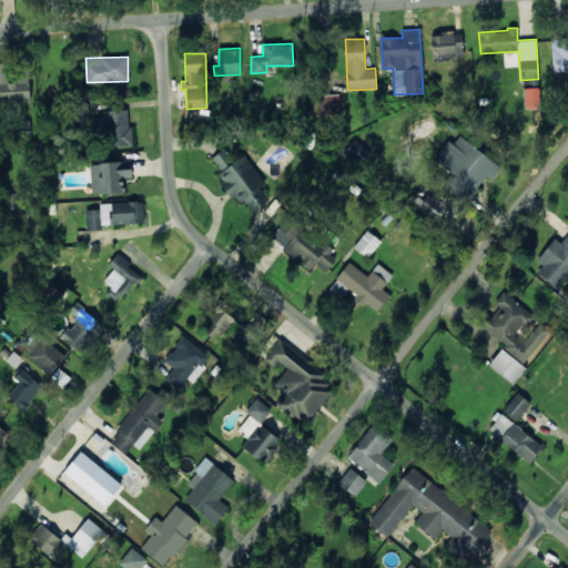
[(8,63),(0,62),(0,101),(30,102),(30,75),(8,75),(8,63)]
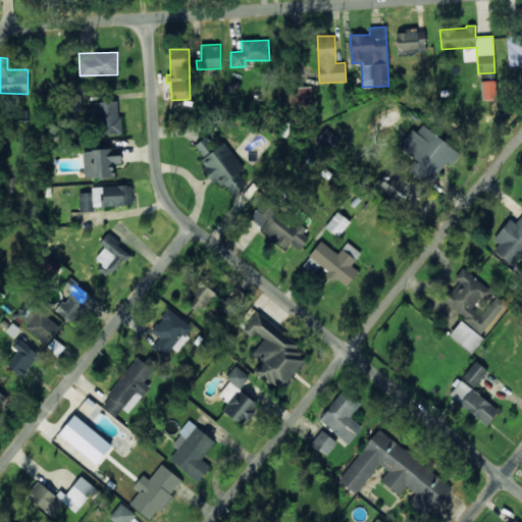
[(481,81),(482,100),(497,99),(496,80),(481,81)]
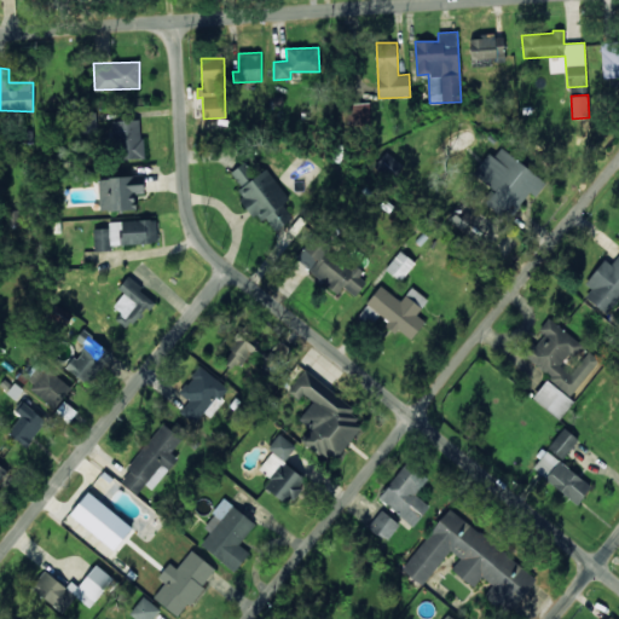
[(370,123),(370,103),(346,104),(347,125),(370,123)]
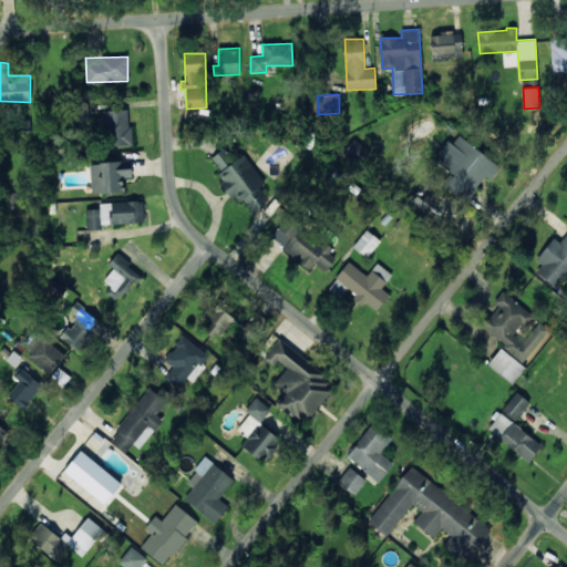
[(501,167),(455,133),(435,160),(451,173),(442,185),(465,203),(485,176),(491,179),(501,167)]
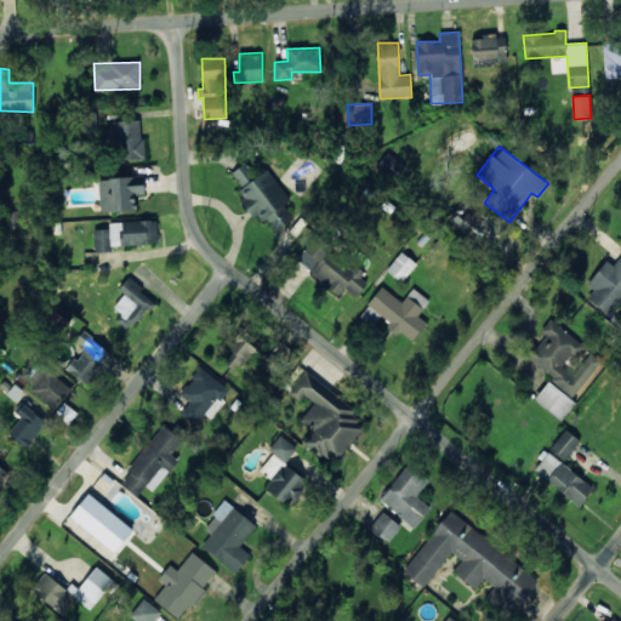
[(241,186),(255,176),(245,163),(232,172),(241,186)]
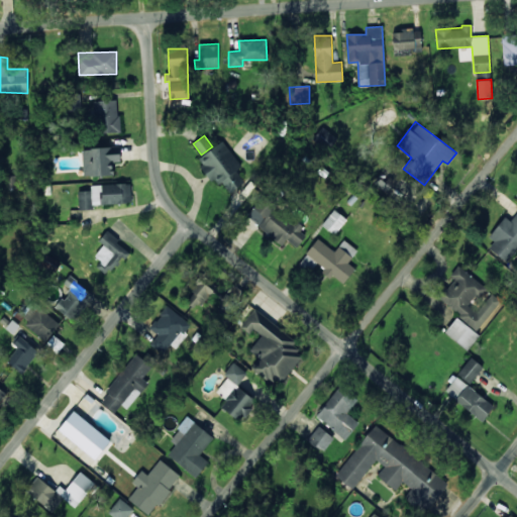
[(244,182),(236,171),(241,166),(222,140),(197,160),(212,180),(216,177),(229,193),(244,182)]
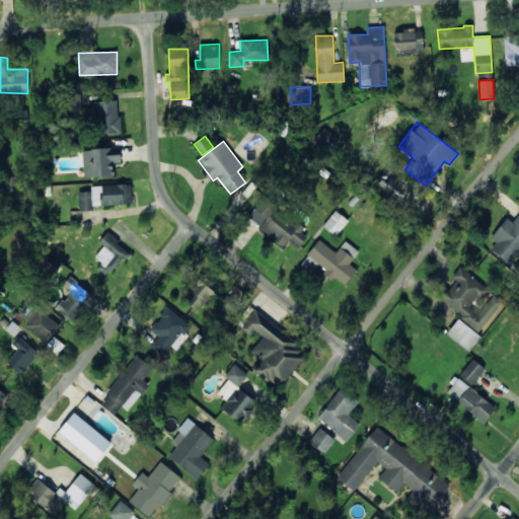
[(83,149),(83,176),(114,175),(114,162),(121,162),(120,148),(83,149)]
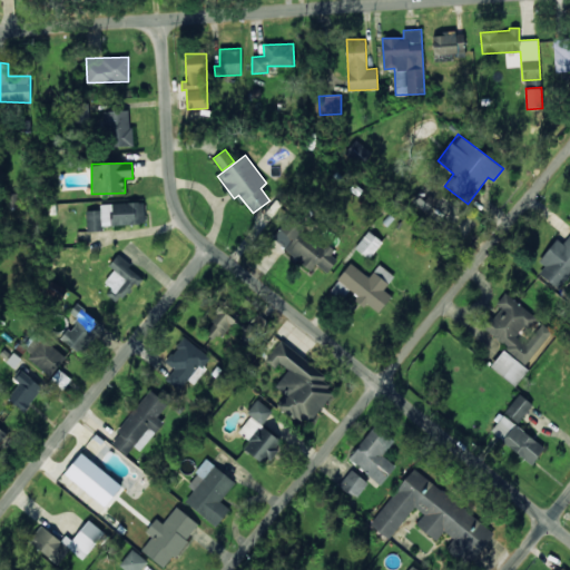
[(426,213),(435,198),(421,188),(411,203),(426,213)]
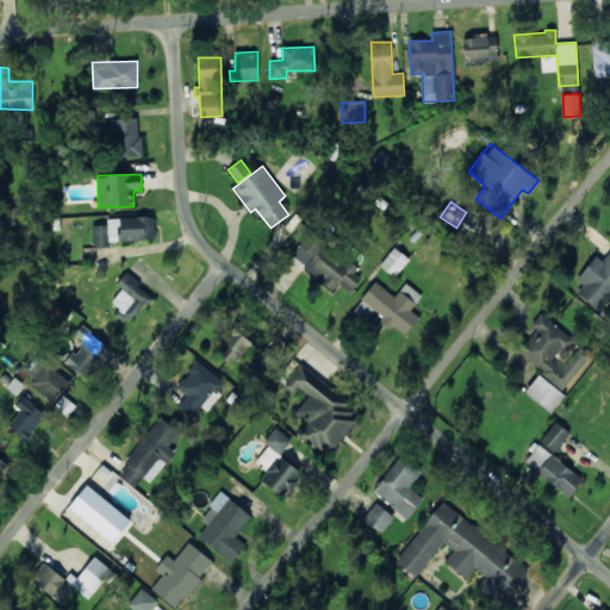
[(154,217),(107,218),(107,224),(93,225),(93,247),(109,247),(109,241),(155,240),(154,217)]
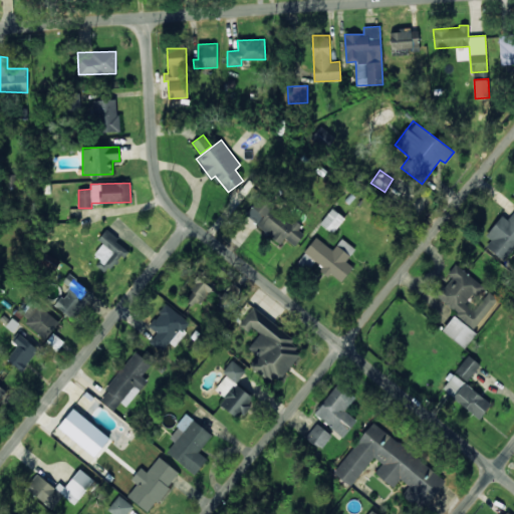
[(295,246),(306,232),(261,196),(245,215),(281,244),(285,239),(295,246)]
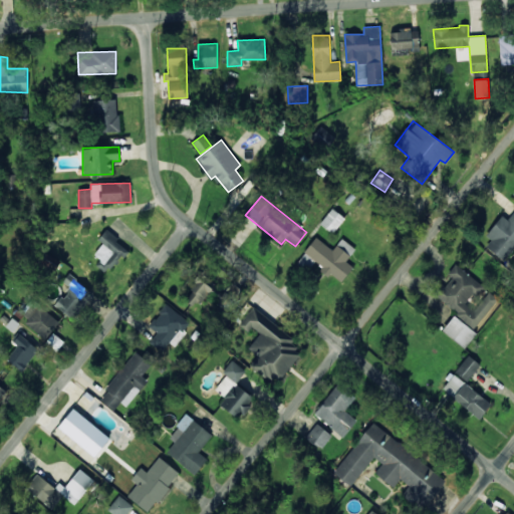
[(344,218),(332,208),(319,223),(332,234),(344,218)]
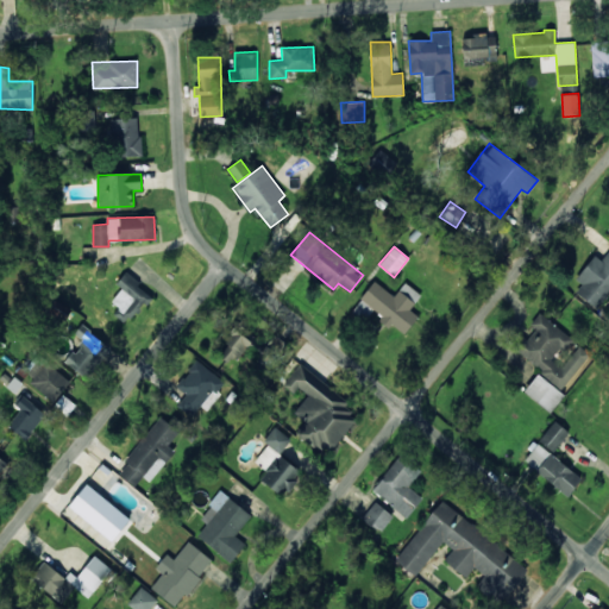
[(129,321),(152,295),(126,272),(117,283),(123,289),(108,305),(129,321)]
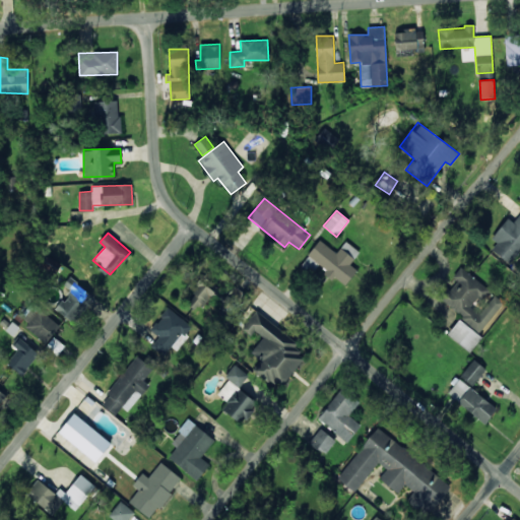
[(344,285),(356,270),(349,264),(360,252),(345,241),(336,253),(320,240),(307,256),(344,285)]
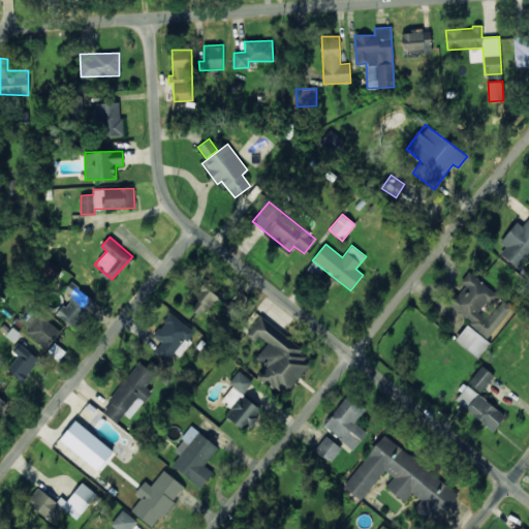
[(489,337),(511,307),(503,301),(489,319),(480,313),(496,293),(470,274),(456,292),(450,289),(442,302),(489,337)]
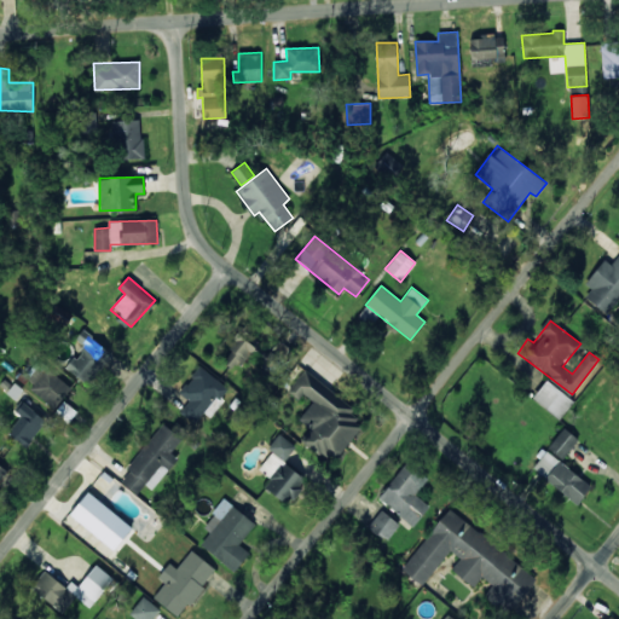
[(76,339),(85,345),(67,368),(87,385),(113,353),(82,330),(76,339)]
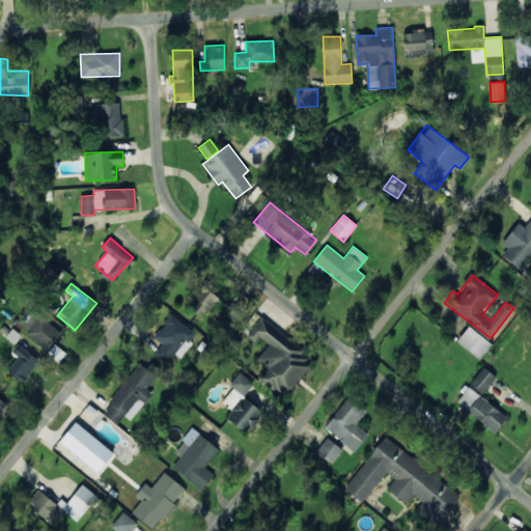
[(191,309),(200,318),(219,300),(204,285),(193,297),(198,302),(191,309)]
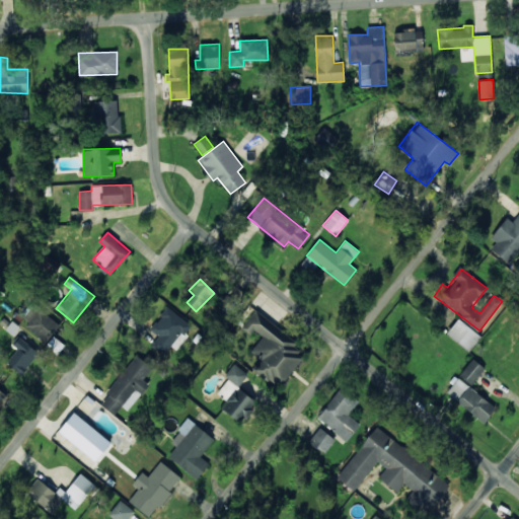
[(59,325),(33,305),(21,321),(47,342),(59,325)]
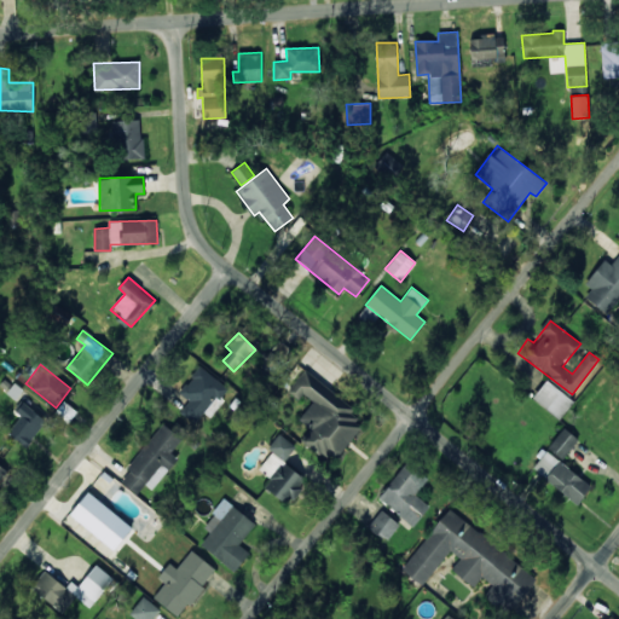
[(230,389),(200,365),(179,393),(189,400),(181,411),(196,422),(203,412),(209,416),(230,389)]
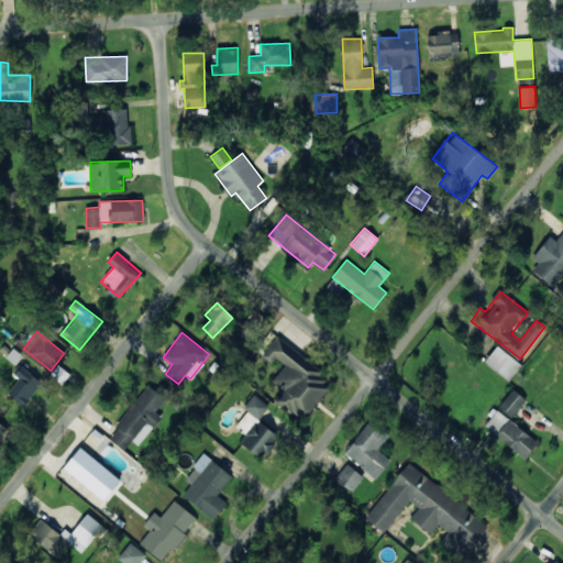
[(315,365),(276,337),(262,356),(272,364),(276,359),(285,365),(273,381),(283,388),(274,400),(294,416),(299,408),(307,414),(331,382),(312,367),(315,365)]
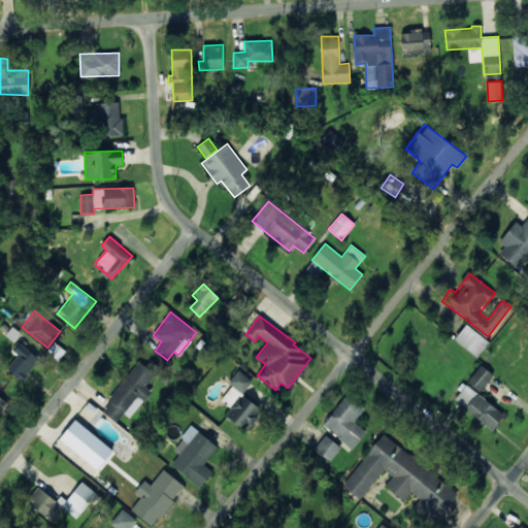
[(477,358),(489,342),(466,324),(454,339),(477,358)]
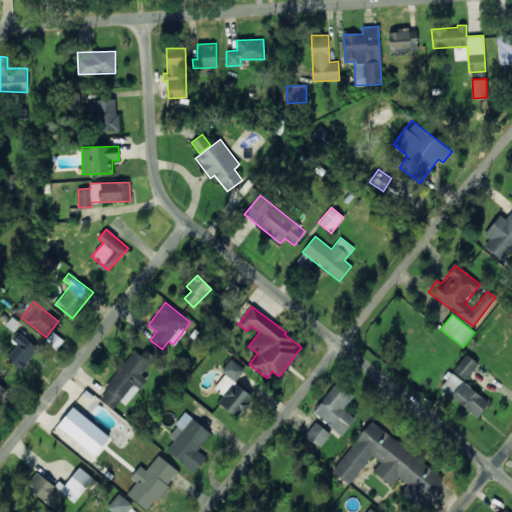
[(13,341),(17,344),(6,358),(22,370),(39,348),(19,332),(13,341)]
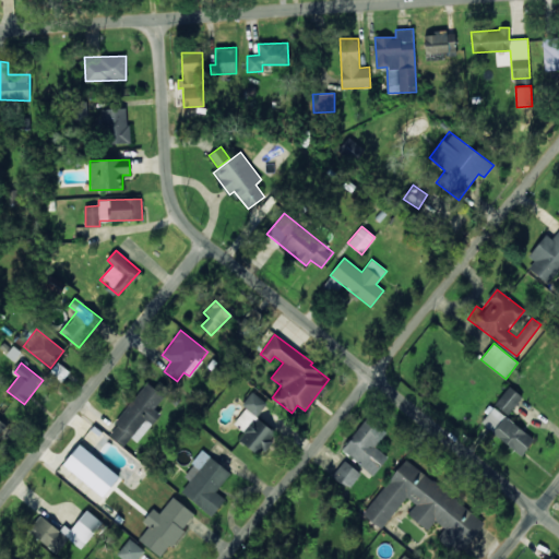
[(149,383),(107,432),(123,447),(131,437),(137,442),(161,415),(154,408),(169,391),(159,381),(154,388),(149,383)]
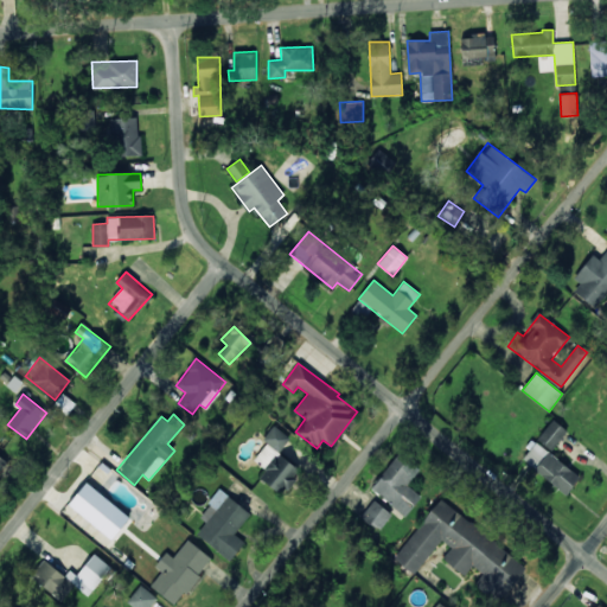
[(537,439),(551,451),(567,430),(553,419),(537,439)]
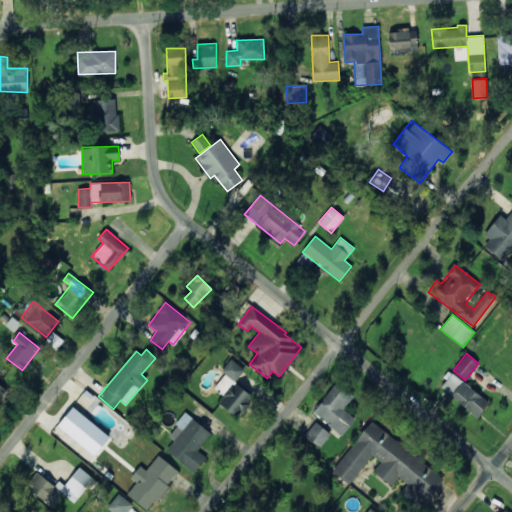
[(218,403),(238,418),(253,396),(235,383),(245,369),(233,360),(212,387),(224,396),(218,403)]
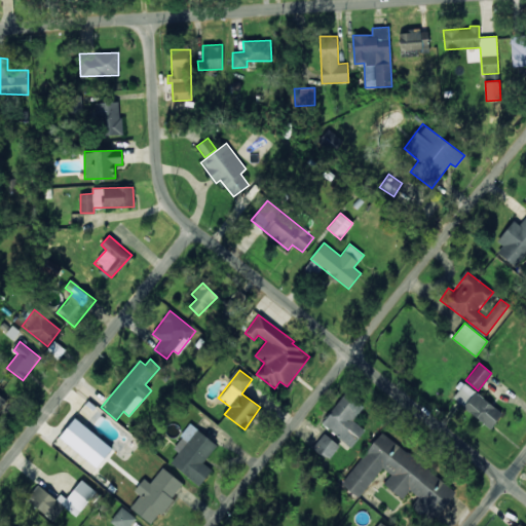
[(364,408),(346,392),(322,422),(350,447),(365,430),(352,420),(364,408)]
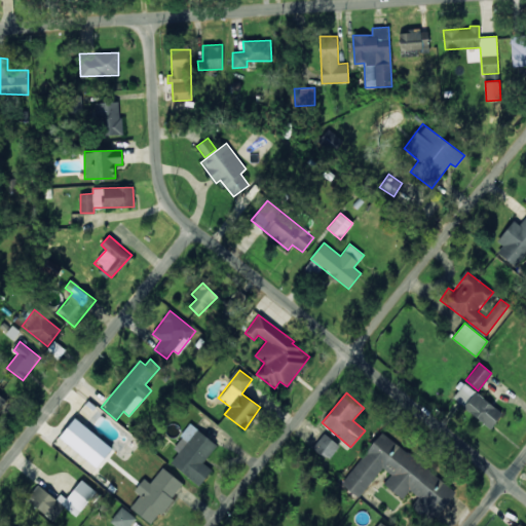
[(112,449),(76,417),(60,436),(96,467),(112,449)]
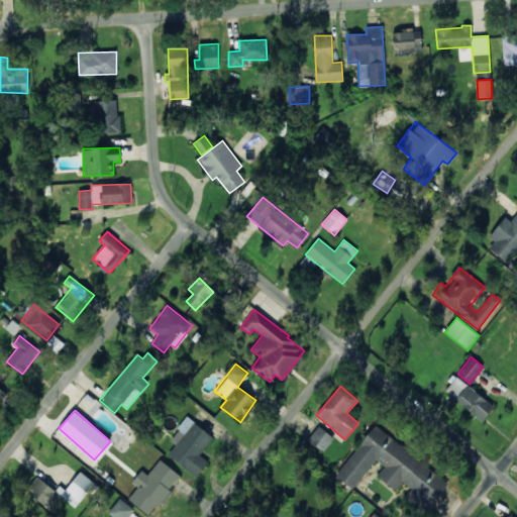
[(196,478),(208,461),(199,454),(213,437),(188,417),(169,439),(176,444),(168,454),(196,478)]
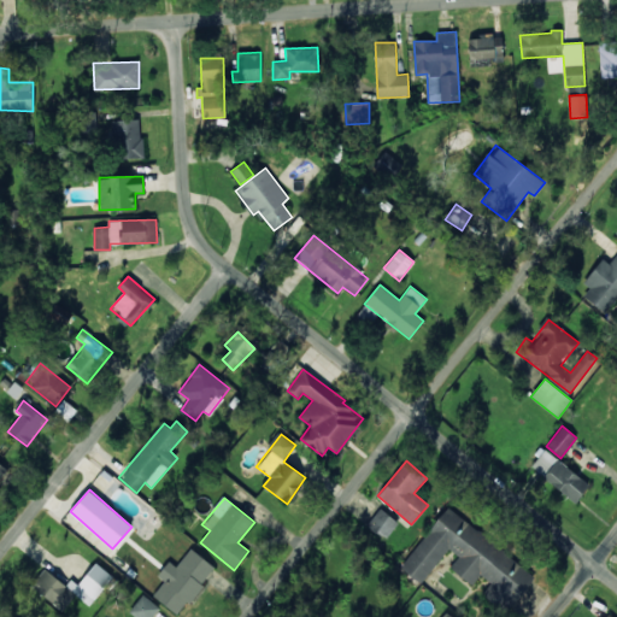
[(535,575),(447,507),(400,568),(421,583),(448,548),(459,556),(450,568),(472,586),(481,575),(492,582),(482,594),(506,613),(535,575)]
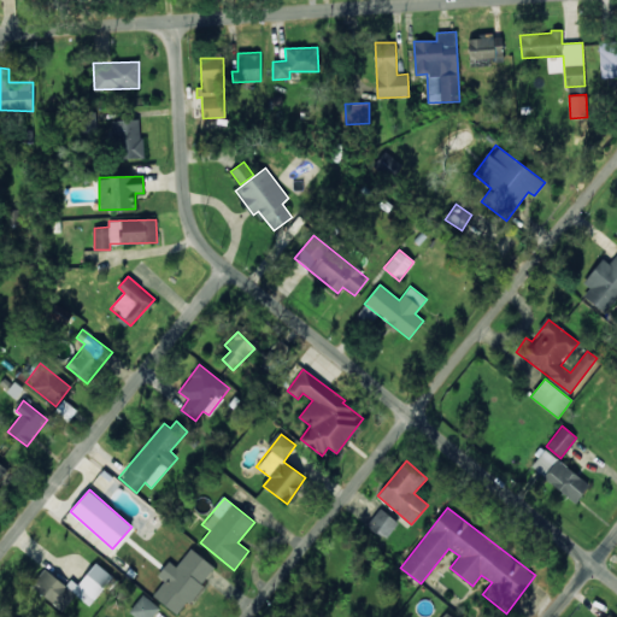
[(366,524),(385,539),(398,523),(380,509),(366,524)]
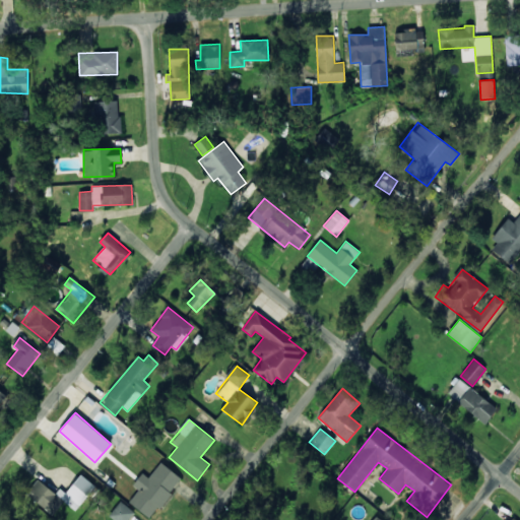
[(181,478),(160,462),(148,477),(142,472),(133,484),(138,490),(129,503),(150,519),(181,478)]
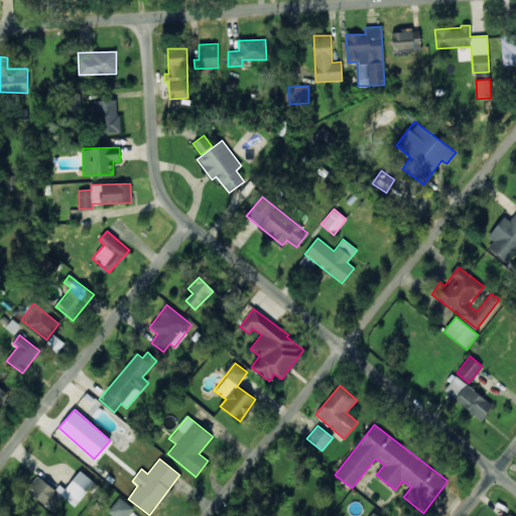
[(62,493),(38,475),(26,490),(52,511),(63,498),(75,507),(95,482),(80,471),(62,493)]
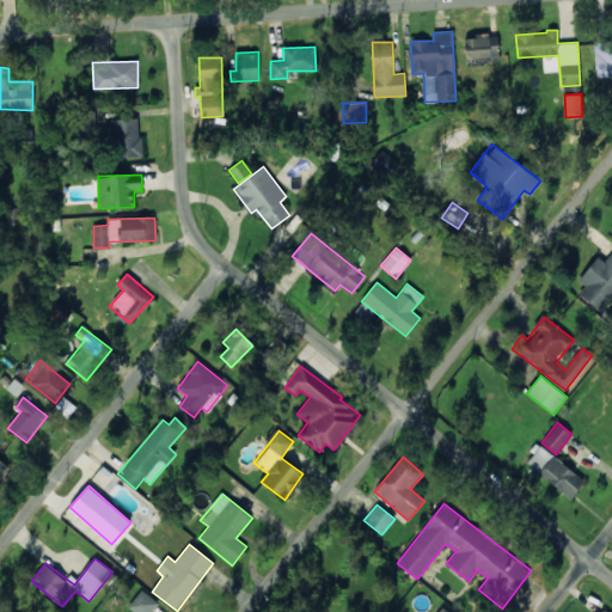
[(150,611),(158,603),(142,589),(128,606),(134,611),(150,611)]
